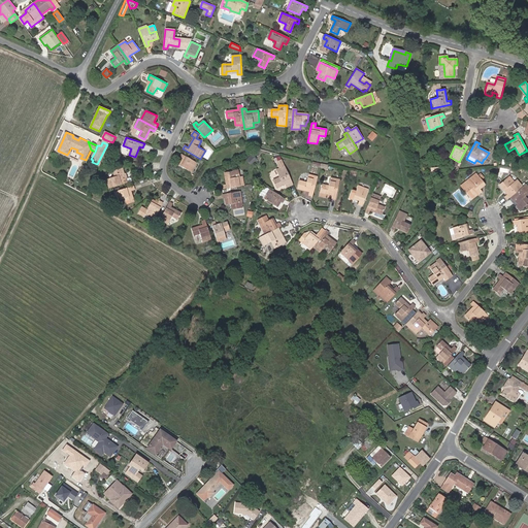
[(179,165),(191,172),(197,163),(182,154),(179,158),(183,160),(179,165)]
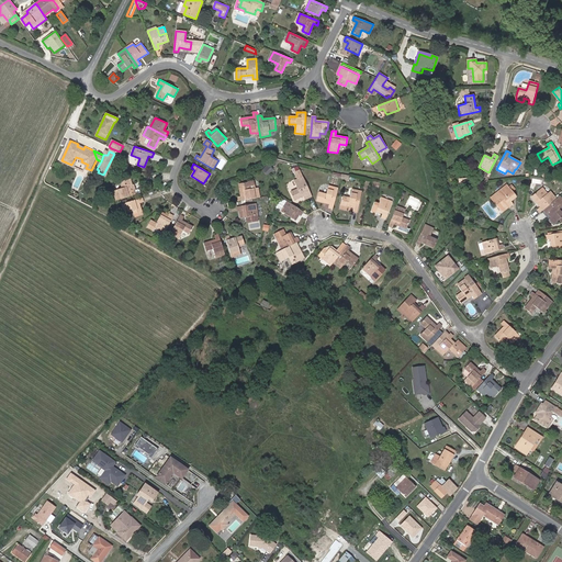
[(312,197),(300,169),(294,172),(296,179),(294,180),(298,189),(291,192),(294,200),(303,197),(304,199),(312,197)]
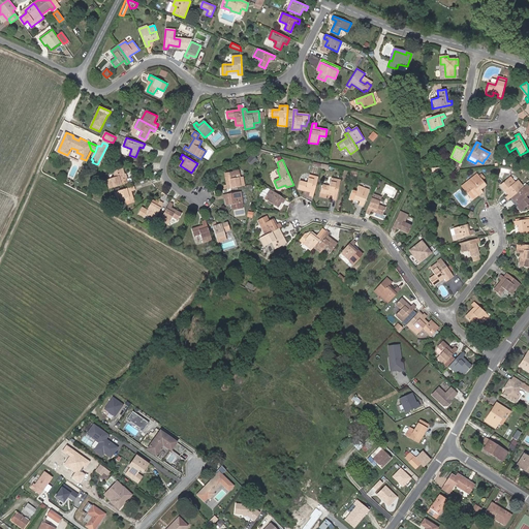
[(123,176),(121,168),(114,170),(115,177),(107,180),(110,189),(132,182),(131,179),(129,179),(128,179),(126,175),(123,176)]
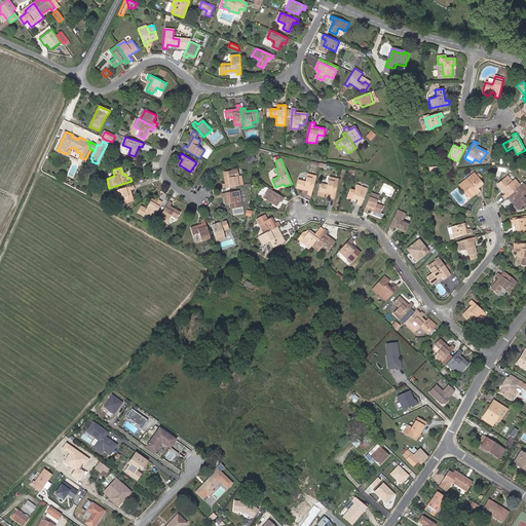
[(223,188),(242,185),(241,176),(238,176),(237,170),(225,172),(227,183),(223,184),(223,188)]
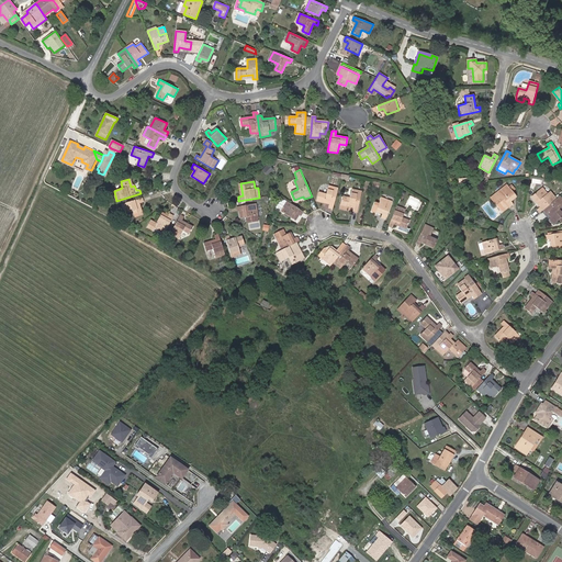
[(506,203),(509,206),(514,203),(510,201),(516,197),(507,184),(490,198),(499,210),(506,203)]
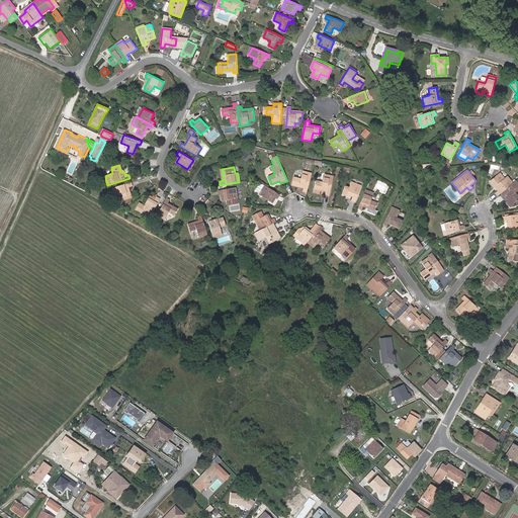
[(307,192),(312,174),(303,171),(300,179),(293,177),(291,184),(304,188),(303,191),(307,192)]
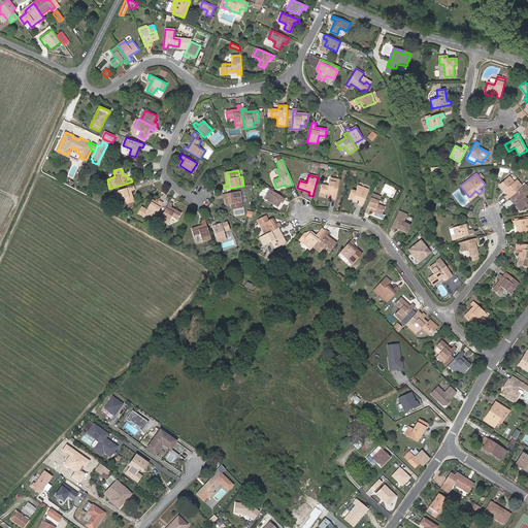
[(331,198),(335,199),(340,179),(331,177),(329,186),(322,185),(319,197),(327,198),(327,194),(332,195),(331,198)]
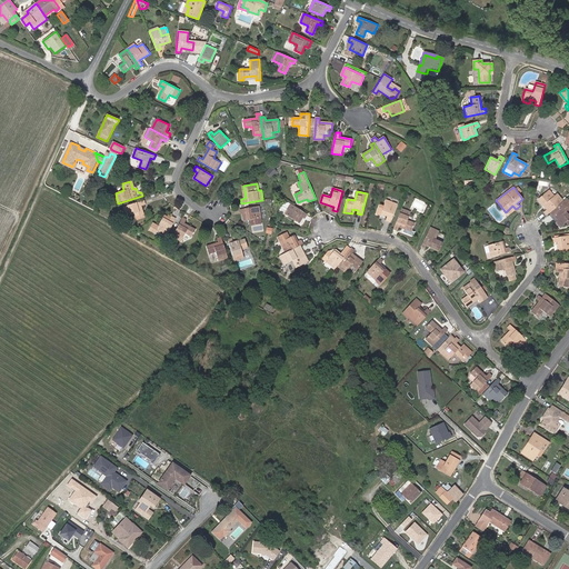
[(547,215),(550,212),(562,201),(557,193),(549,199),(545,193),(538,199),(546,209),(543,211),(547,216),(547,215)]
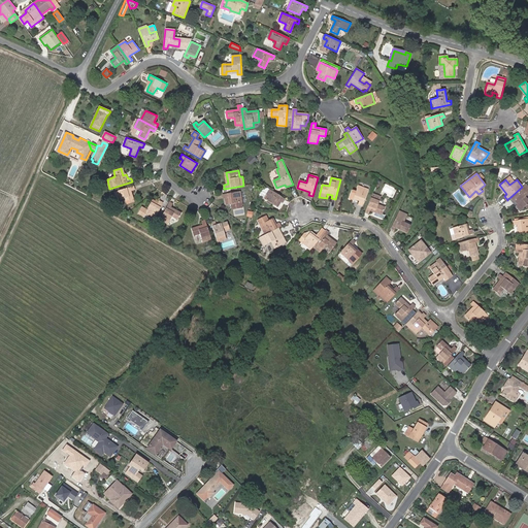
[(522,187),(510,197),(513,200),(515,198),(519,203),(517,204),(516,205),(520,210),(526,205),(527,207),(527,200),(525,197),(527,194),(527,187),(525,184),(523,187),(522,187)]
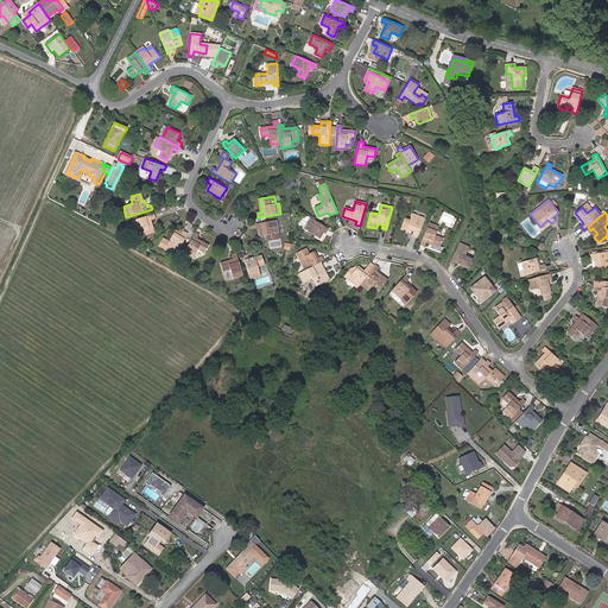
[(151,220),(156,219),(154,214),(133,221),(135,230),(145,228),(147,235),(154,233),(151,220)]
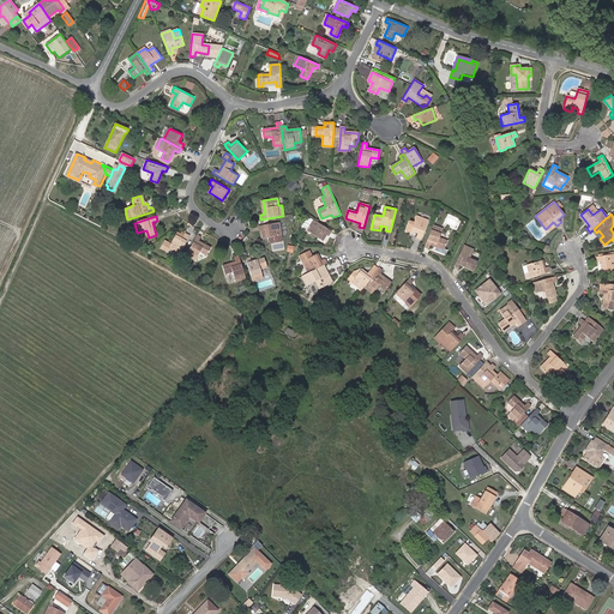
[(410,230),(417,233),(416,238),(421,239),(428,221),(416,216),(414,223),(409,221),(405,229),(410,232),(410,230)]
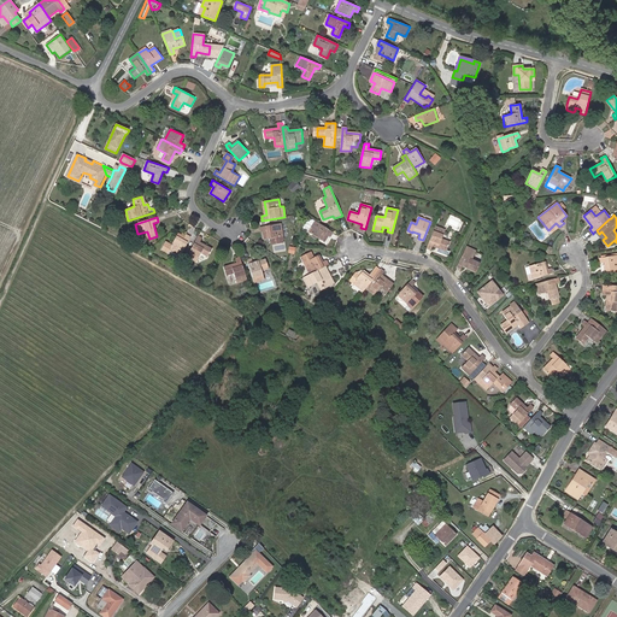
[(333,233),(316,221),(309,231),(323,241),(327,235),(330,236),(333,233)]
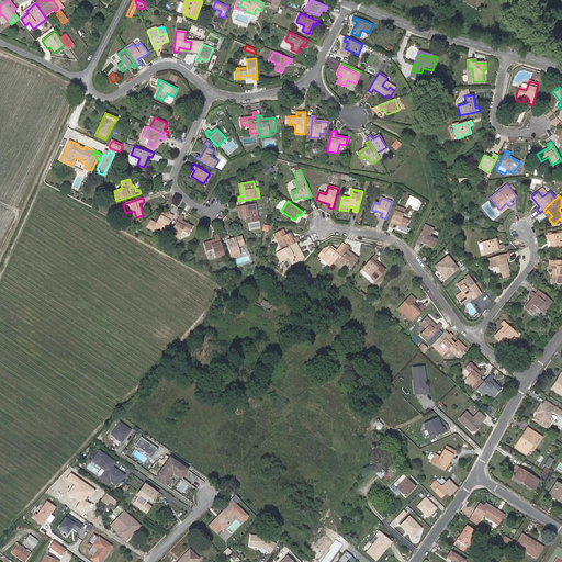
[(239,211),(242,218),(246,217),(246,223),(257,221),(256,215),(258,215),(256,203),(237,206),(238,212),(239,211)]
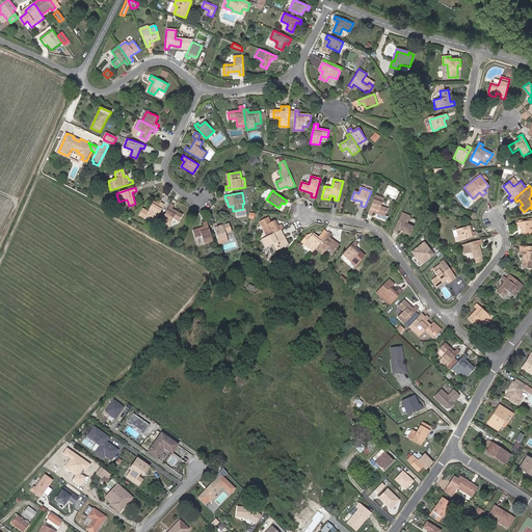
[(479,192),(473,198),(475,202),(482,195),(479,192)]
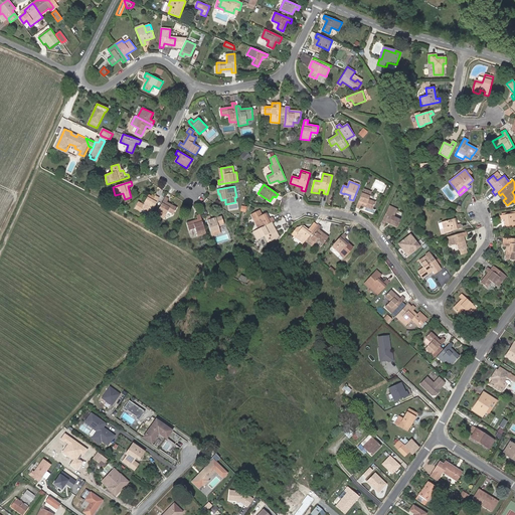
[(356,207),(360,208),(361,205),(366,207),(364,210),(374,214),(375,210),(373,209),(375,202),(369,199),(371,192),(363,189),(356,207)]
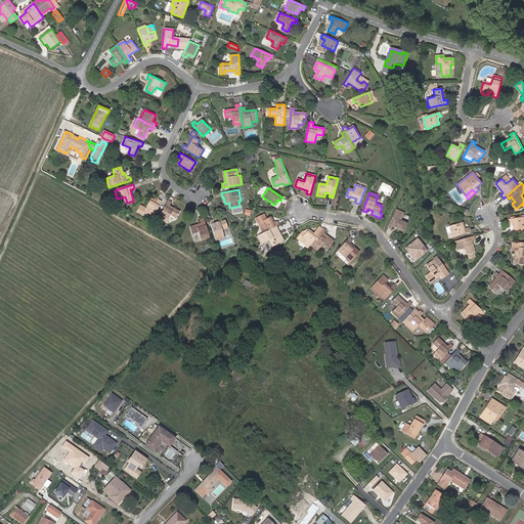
[(144,212),(154,216),(162,202),(158,199),(156,203),(150,200),(146,208),(141,206),(137,212),(142,215),(143,215),(144,212)]
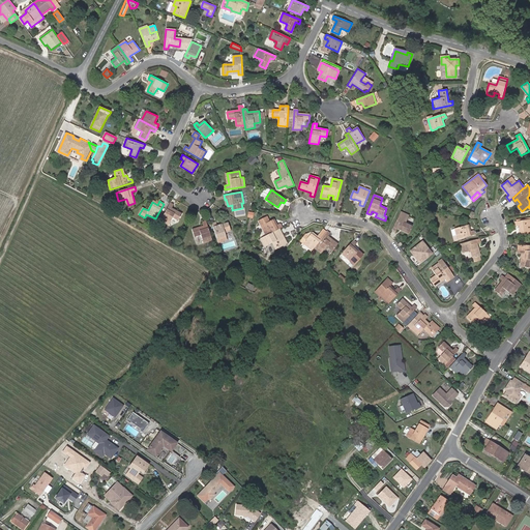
[(174,205),(170,203),(160,221),(169,225),(173,217),(178,221),(182,214),(172,208),(174,205)]
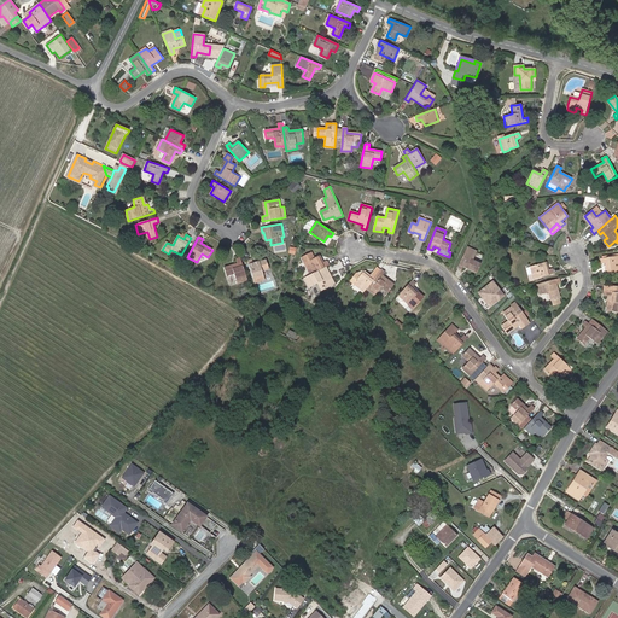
[(477,252),(466,248),(456,268),(461,270),(464,266),(477,273),(481,264),(472,261),(477,252)]
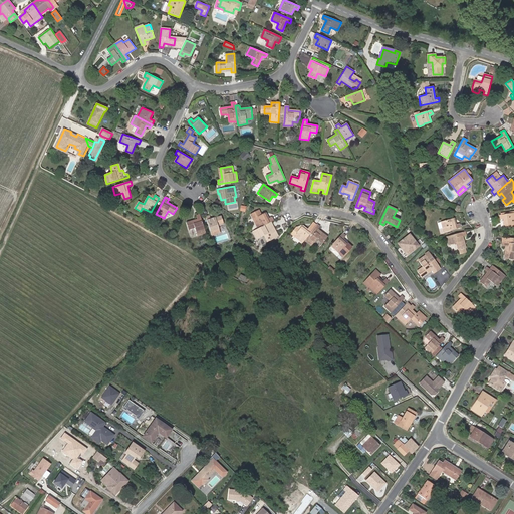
[(270,222),(274,220),(272,216),(269,218),(266,212),(261,215),(258,210),(251,214),(258,228),(270,222)]
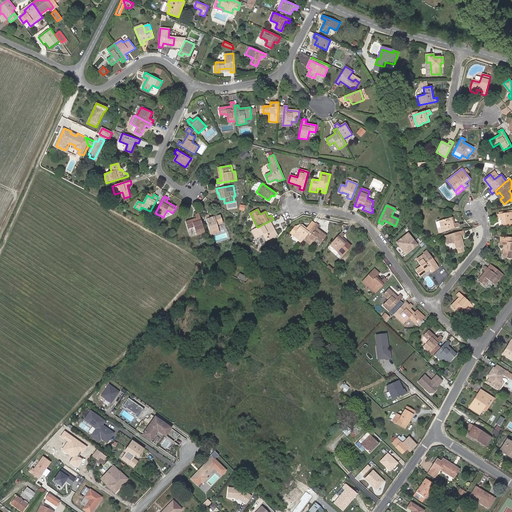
[(502,224),(511,222),(511,212),(497,214),(498,218),(501,218),(502,224)]
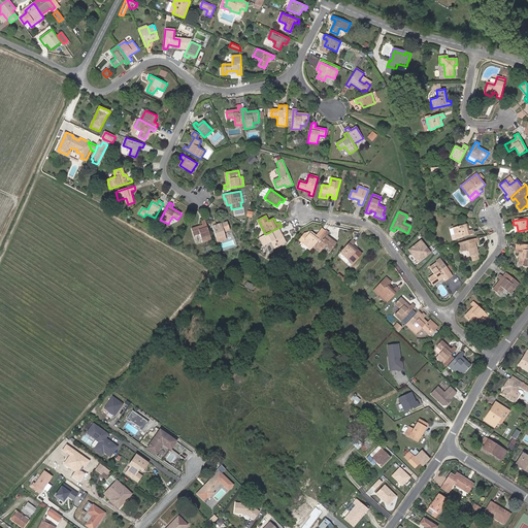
[(202,241),(211,239),(205,220),(201,221),(202,225),(192,229),(194,235),(200,234),(202,241)]
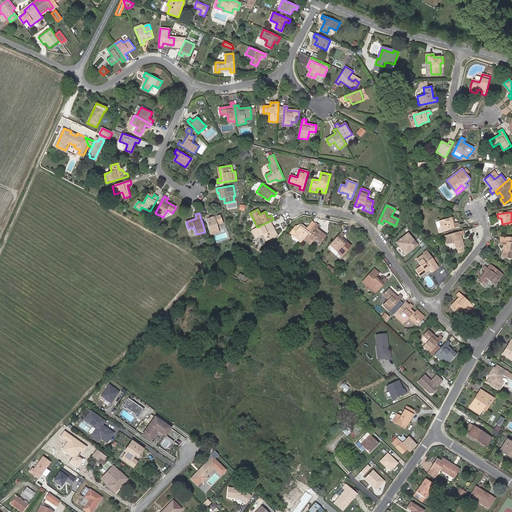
[(219,232),(217,224),(223,222),(221,215),(210,218),(209,215),(205,216),(211,234),(219,232)]
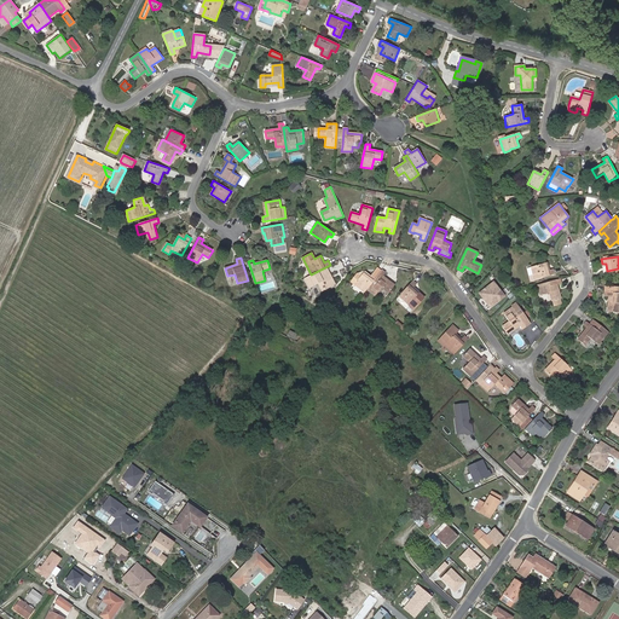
[(553,268),(549,270),(547,262),(531,267),(534,279),(554,275),(553,268)]
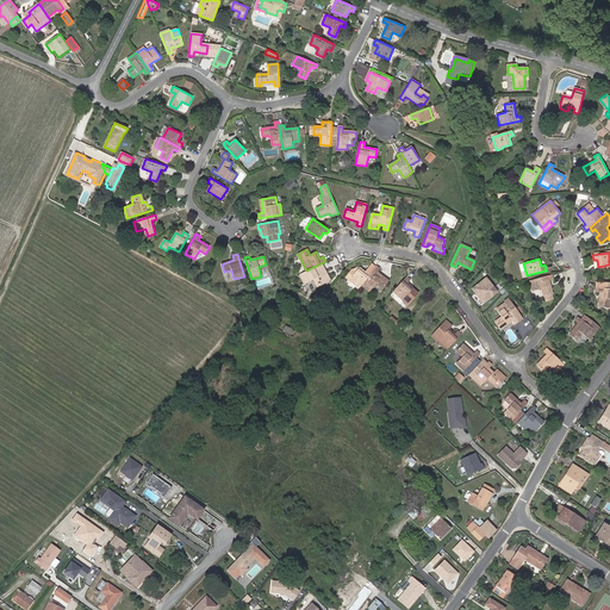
[(306,271),(300,274),(305,284),(313,279),(318,287),(330,280),(321,263),(306,271)]
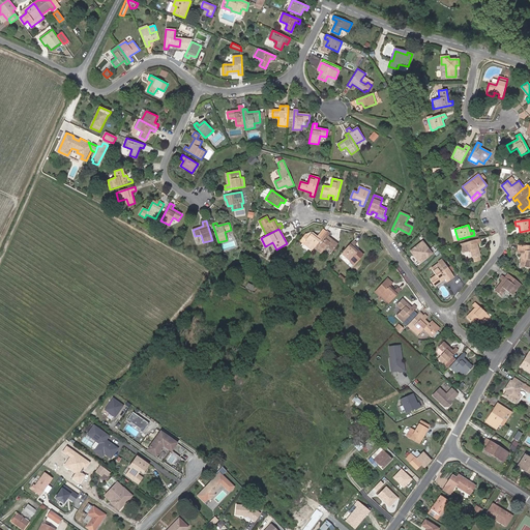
[(326,231),(323,236),(315,246),(315,247),(322,253),(327,246),(333,251),(337,244),(327,236),(330,234),(326,231)]
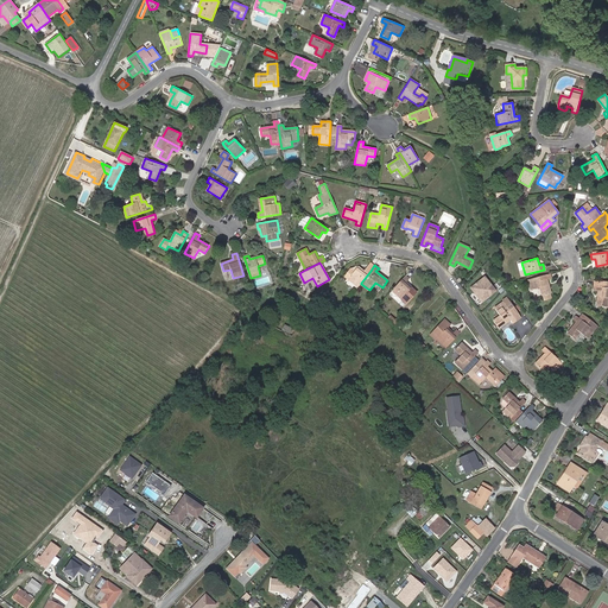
[(350,268),(344,276),(348,279),(358,266),(350,268)]
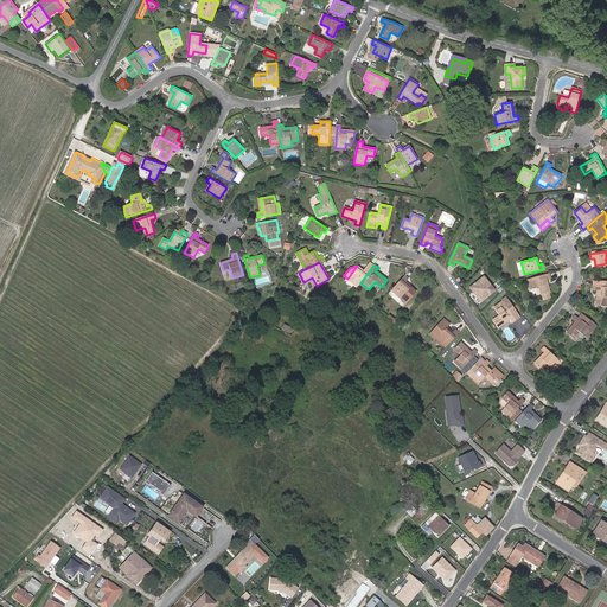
[(360,282),(370,270),(365,267),(363,270),(357,266),(347,279),(358,286),(360,283),(360,282)]
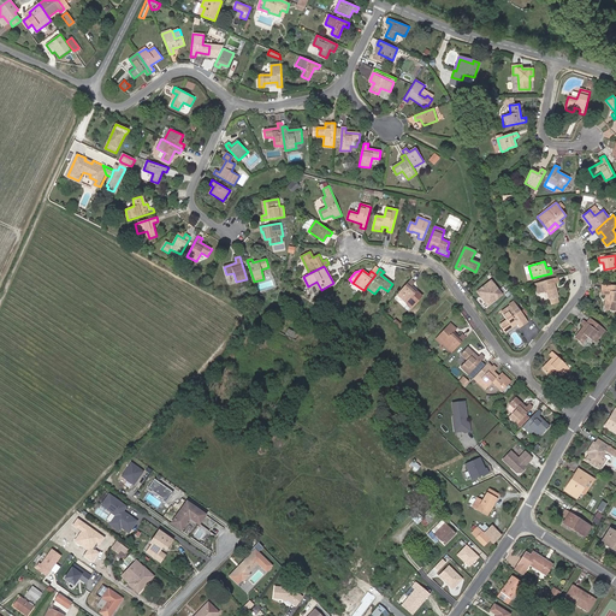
[(555,297),(557,297),(554,283),(558,282),(557,277),(534,283),(538,294),(548,291),(550,298),(551,304),(556,303),(555,297)]
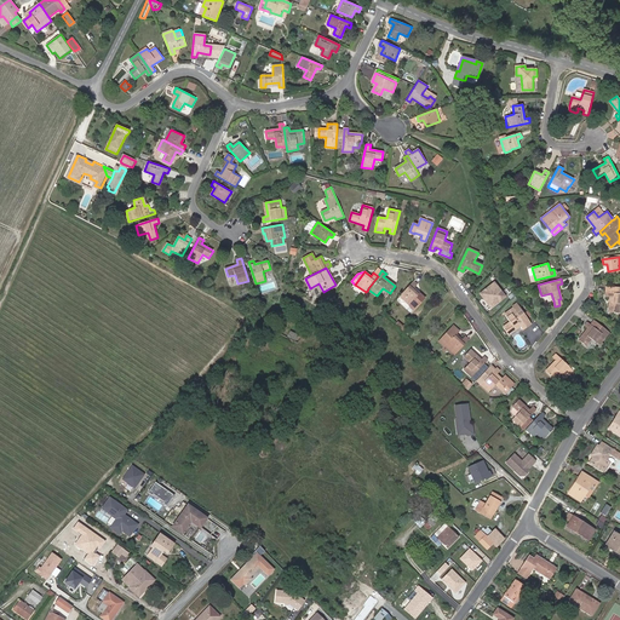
[(413,281),(400,296),(414,309),(425,298),(414,288),(418,285),(413,281)]
